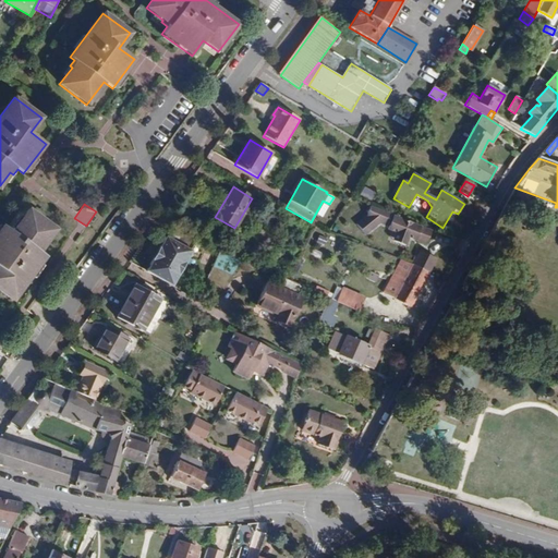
[(28,208),(15,226),(12,223),(9,229),(2,225),(0,228),(0,292),(12,301),(45,256),(38,251),(56,229),(28,208)]
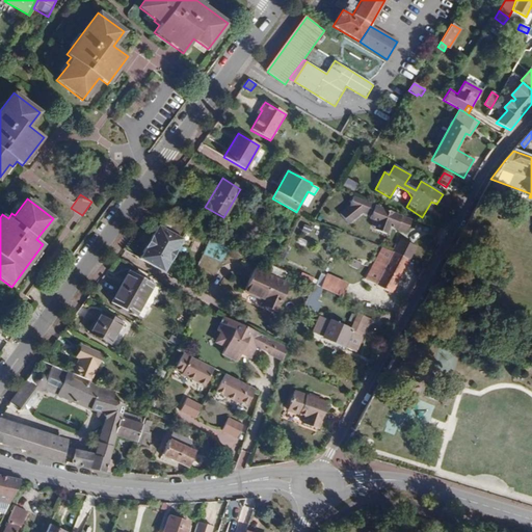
[(408,220),(352,198),(348,208),(339,215),(347,225),(362,215),(368,217),(367,220),(376,223),(373,230),(383,233),(387,224),(404,232),(408,220)]
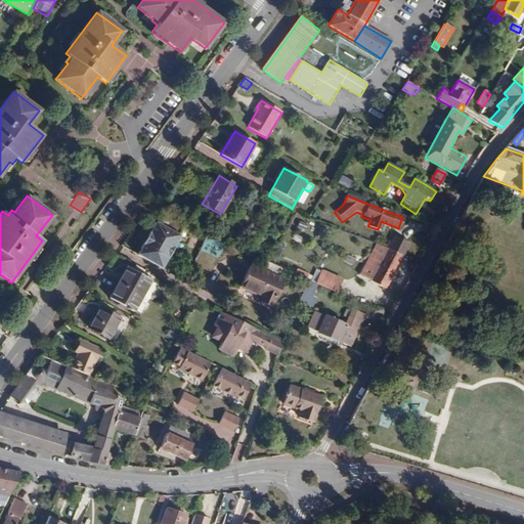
[(160,214),(161,215),(165,208),(157,204),(153,211),(160,214)]
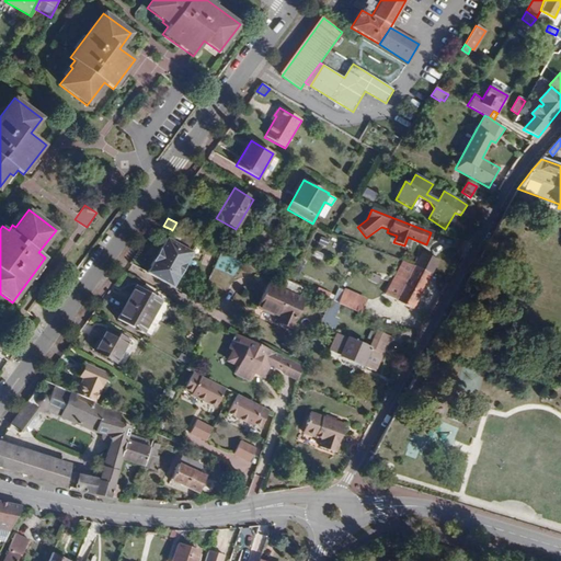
[(150,266),(176,279),(192,252),(191,251),(196,241),(172,230),(168,238),(165,238),(150,266)]
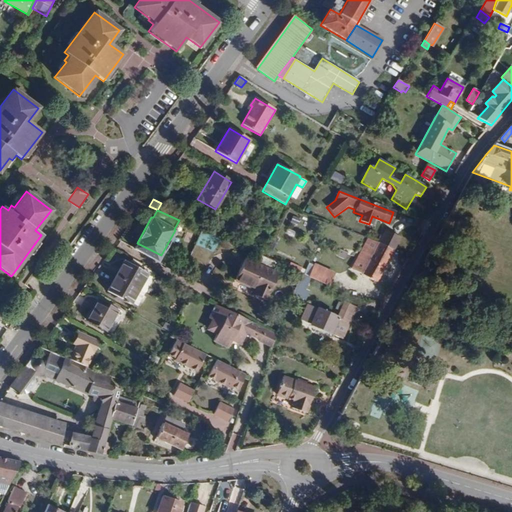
[(384,231),(378,243),(392,250),(398,238),(384,231)]
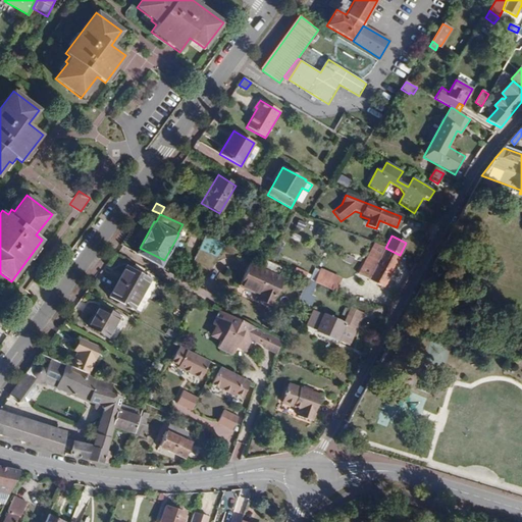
[(382,288),(400,255),(385,248),(373,243),(362,265),(372,270),(368,279),(382,288)]
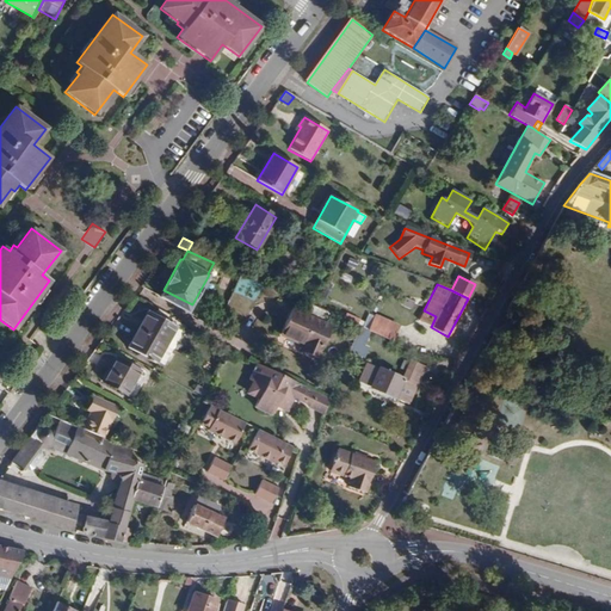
[(164,290),(159,298),(178,309),(187,314),(192,304),(164,290)]
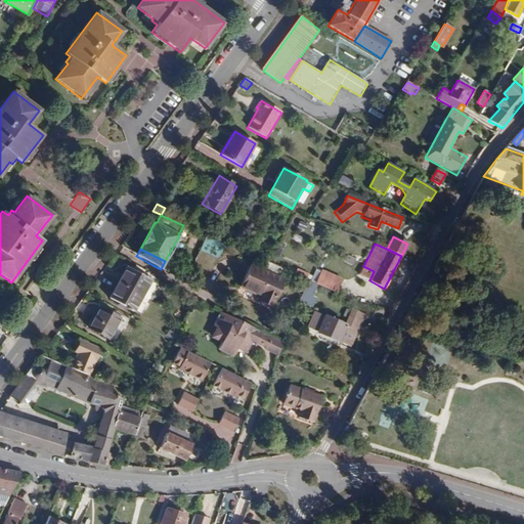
[(239,288),(259,296),(262,298),(260,303),(270,307),(282,280),(249,265),(239,288)]
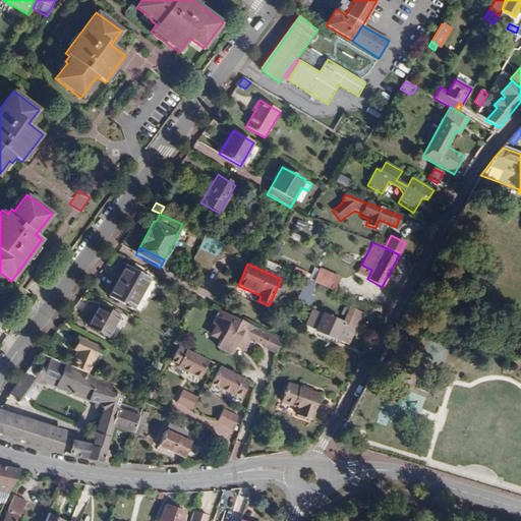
[(371,270),(361,265),(356,274),(367,279),(371,270)]
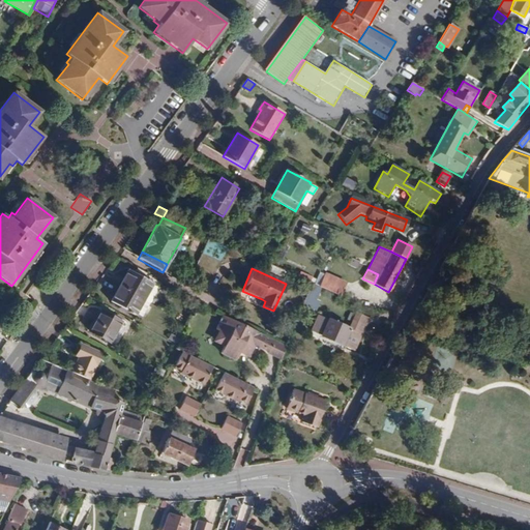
[(119,286),(110,301),(135,316),(135,314),(140,317),(148,302),(143,299),(152,284),(127,270),(119,286)]
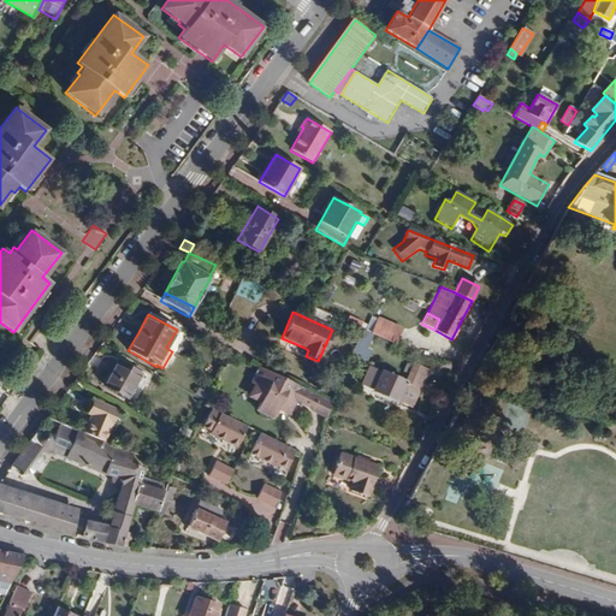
[(373,323),(368,333),(392,344),(397,333),(373,323)]
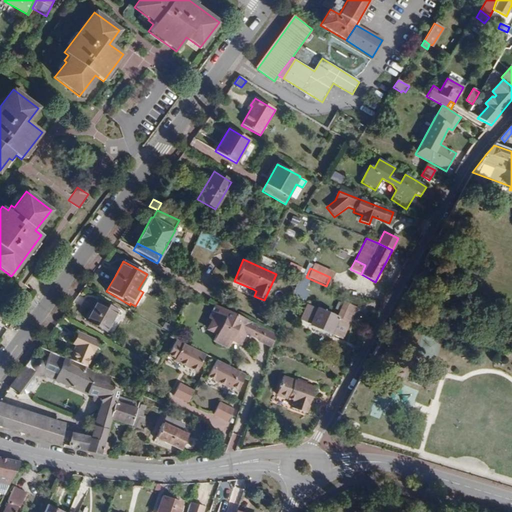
[(287,286),(294,289),(300,276),(300,274),(293,271),(287,286)]
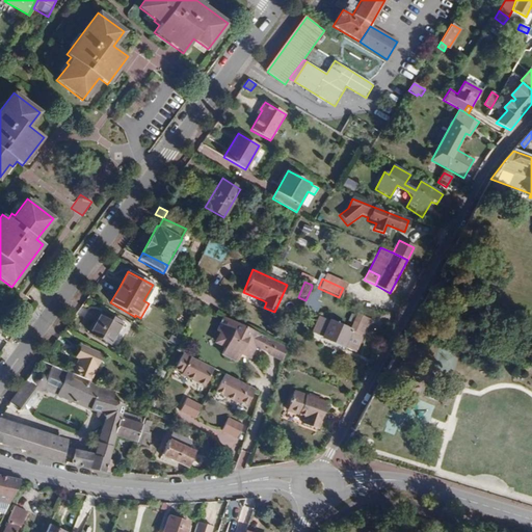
[(318,290),(312,287),(306,300),(302,306),(313,310),(317,300),(314,299),(318,290)]
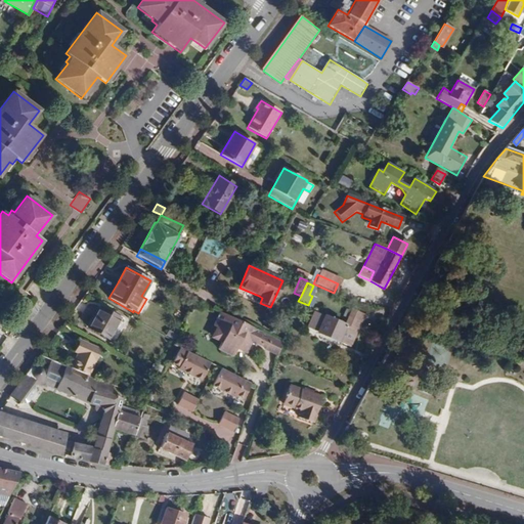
[(124,320),(100,308),(89,329),(113,342),(124,320)]
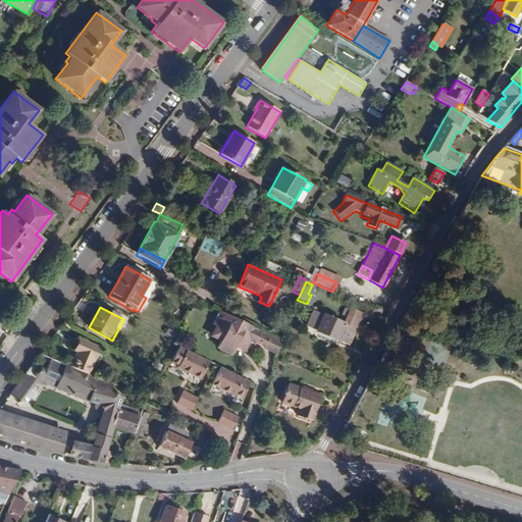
[(349,309),(342,323),(356,329),(362,315),(349,309)]
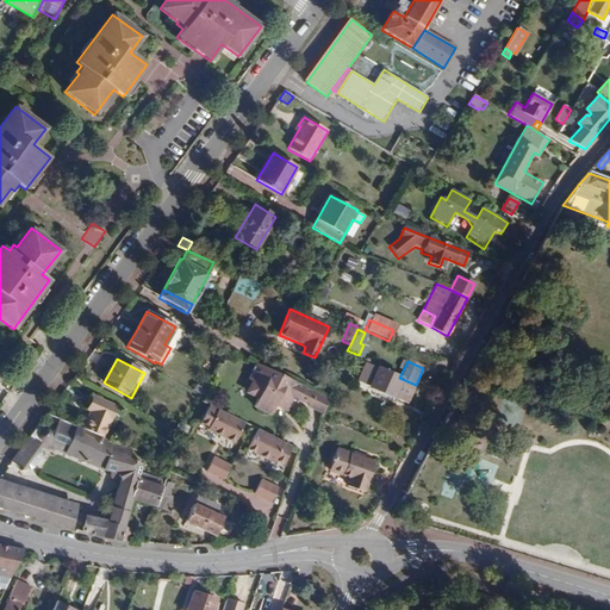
[(408,405),(416,385),(399,378),(365,362),(356,383),(408,405)]
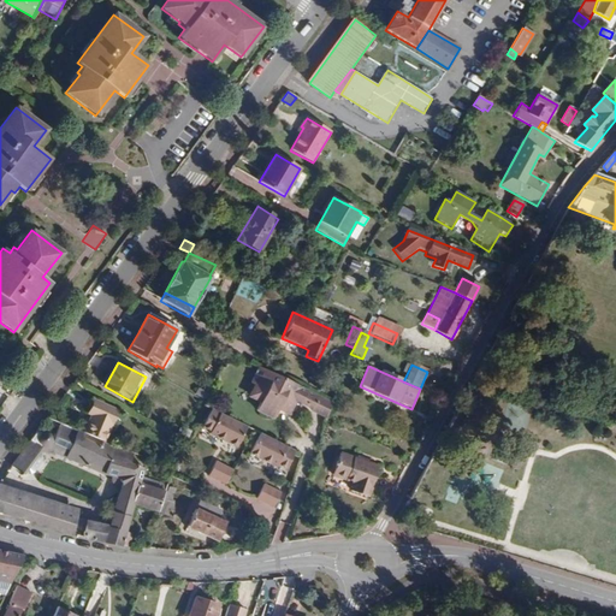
[(254,409),(266,415),(283,380),(256,367),(249,383),(254,385),(250,390),(253,396),(259,400),(254,409)]
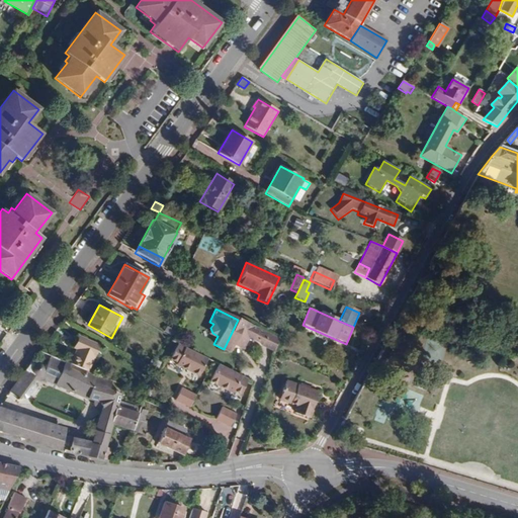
[(256,328),(238,320),(224,349),(228,351),(232,343),(235,344),(240,343),(242,339),(247,337),(251,339),(252,337),(261,341),(259,345),(273,352),(278,339),(256,328)]
